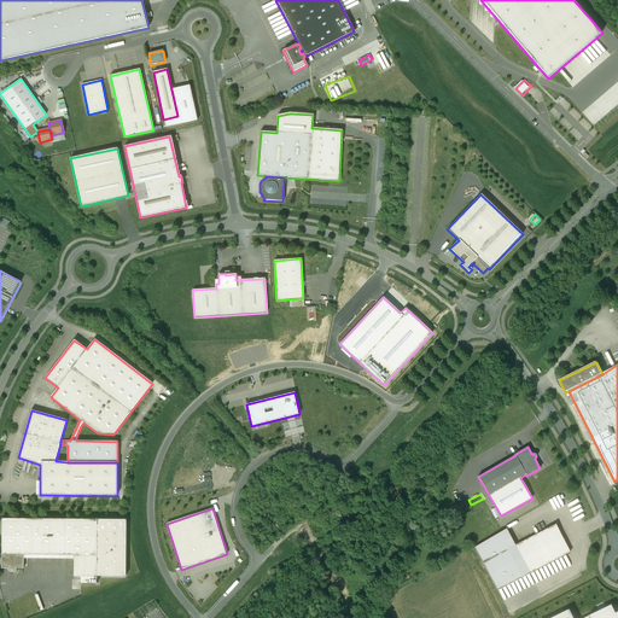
[(95,577),(126,577),(126,520),(1,519),(1,569),(9,569),(9,572),(16,572),(16,569),(23,569),(23,559),(74,559),(74,576),(81,576),(81,583),(95,583),(95,577)]
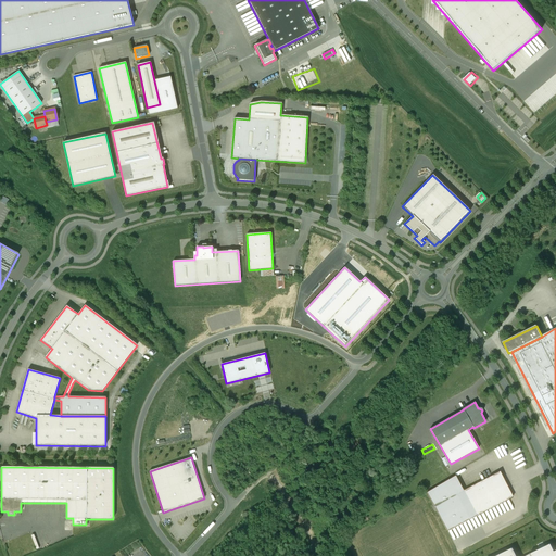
[(513,496),(500,471),(464,491),(463,491),(476,516),(513,496)]
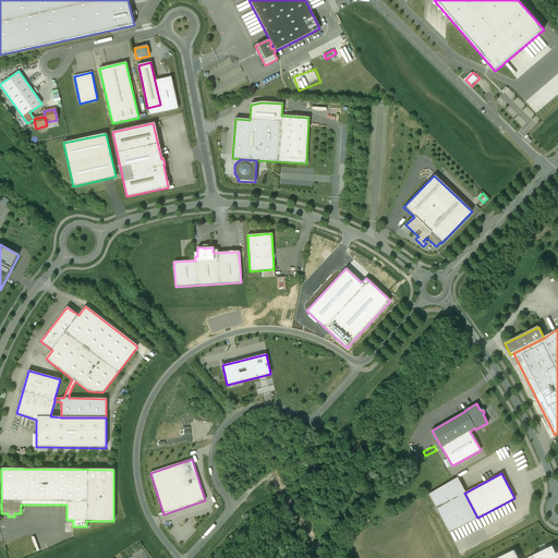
[(465,493),(458,478),(428,494),(449,533),(477,518),(464,493),(465,493)]
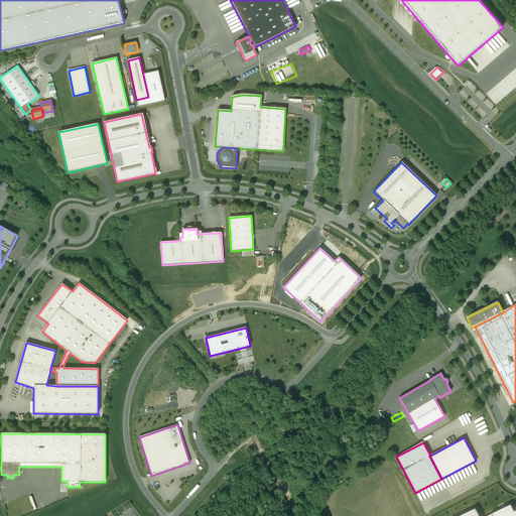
[(511,505),(492,514),(492,515),(515,515),(515,511),(514,512),(511,505)]
